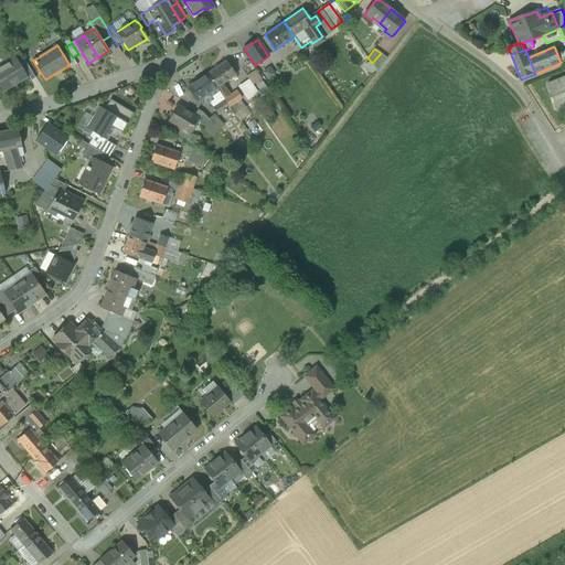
[(70,53),(64,56),(70,65),(72,68),(77,65),(70,53)]
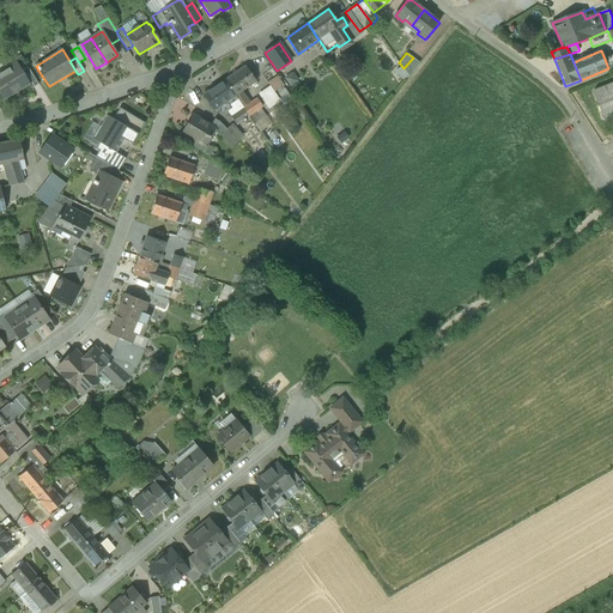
[(413,58),(404,68),(408,76),(419,62),(413,58)]
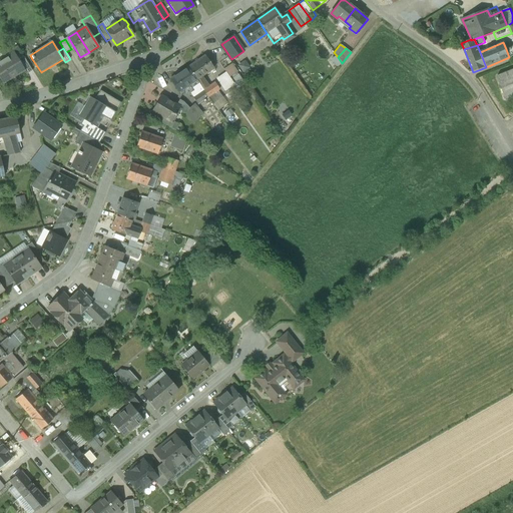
[(25,59),(19,49),(14,52),(20,62),(25,59)]
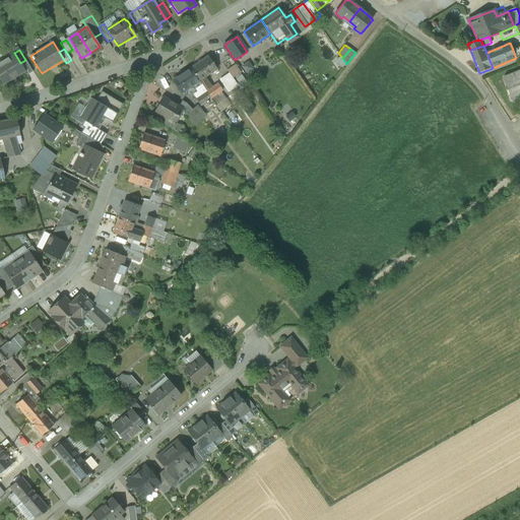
[(20,63),(14,53),(0,62),(0,80),(3,84),(25,71),(20,63)]
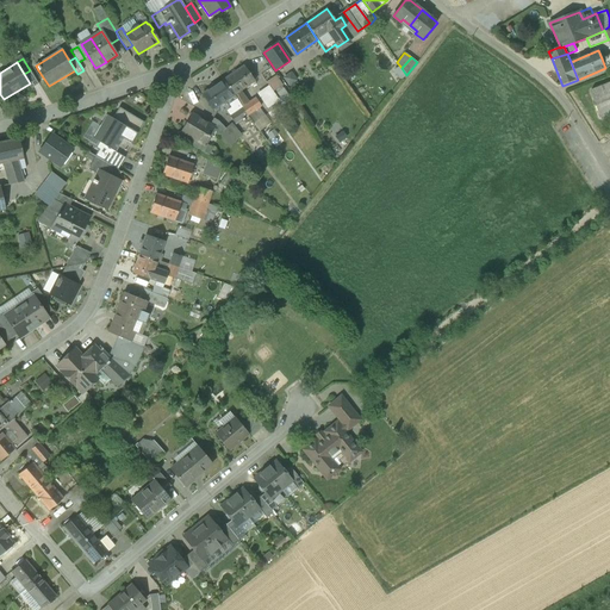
[(243,66),(223,80),(234,95),(242,91),(255,81),(243,66)]
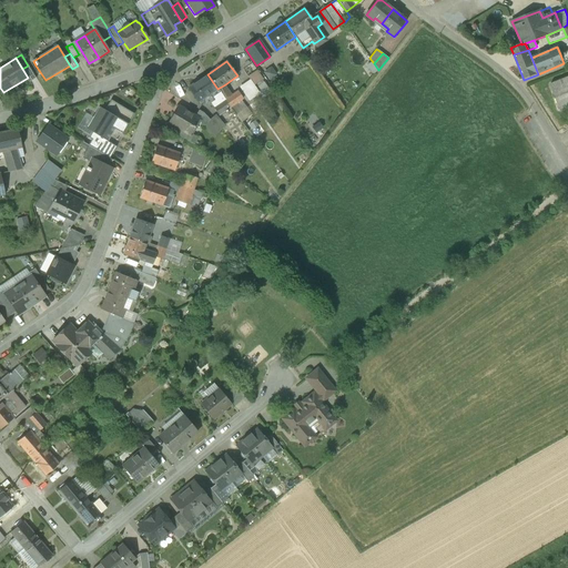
[(36,78),(28,66),(22,69),(28,78),(30,82),(36,78)]
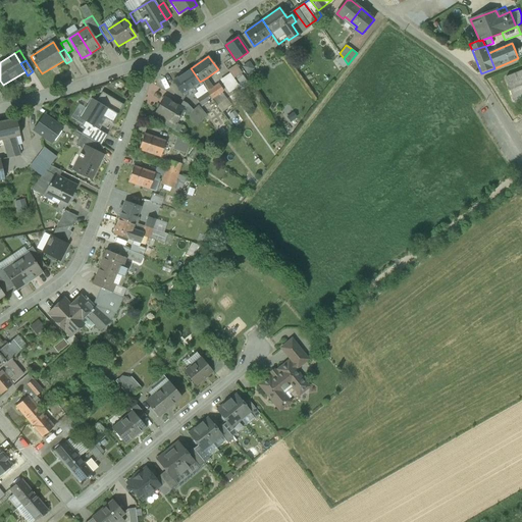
[(247,72),(253,68),(249,62),(243,66),(247,72)]
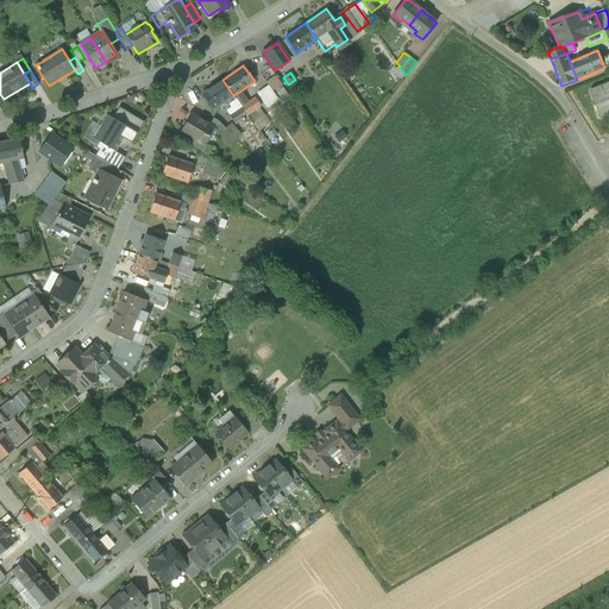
[(274,76),(265,82),(271,92),(281,87),(274,76)]
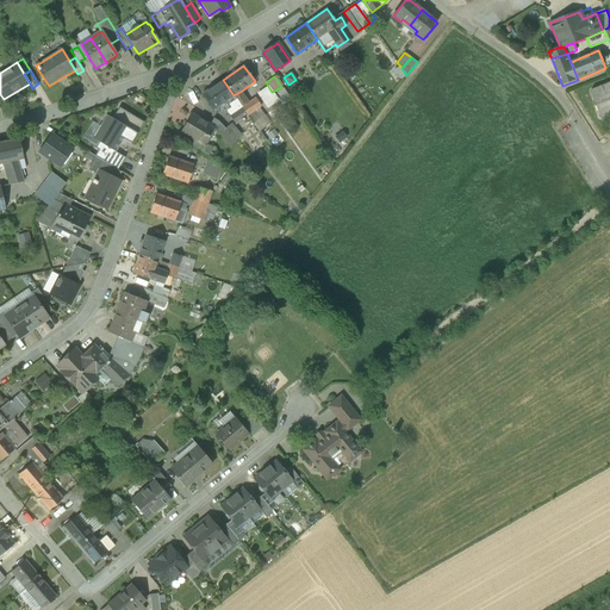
[(223,80),(203,94),(213,110),(234,95),(223,80)]
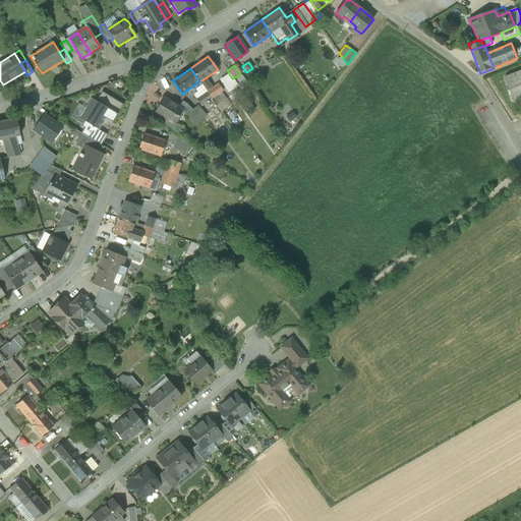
[(520,70),(505,77),(514,102),(520,98),(520,70)]
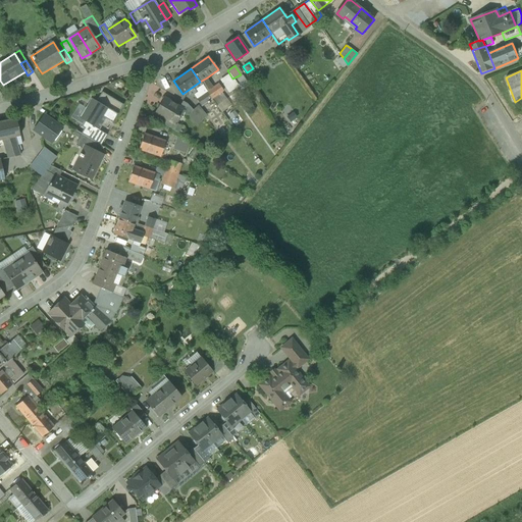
[(207,77),(200,82),(202,86),(207,92),(213,88),(207,77)]
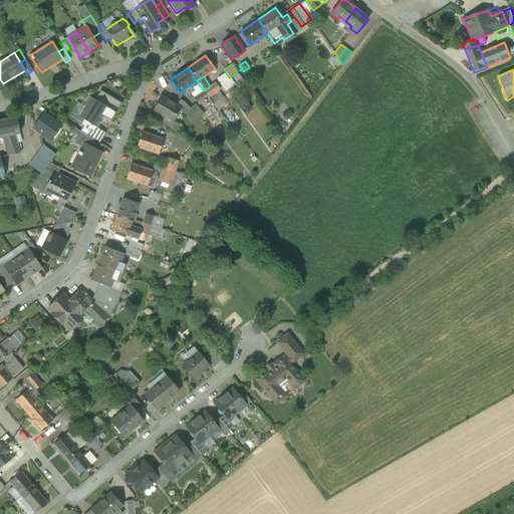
[(210,86),(204,90),(208,97),(219,90),(220,89),(215,82),(210,86)]
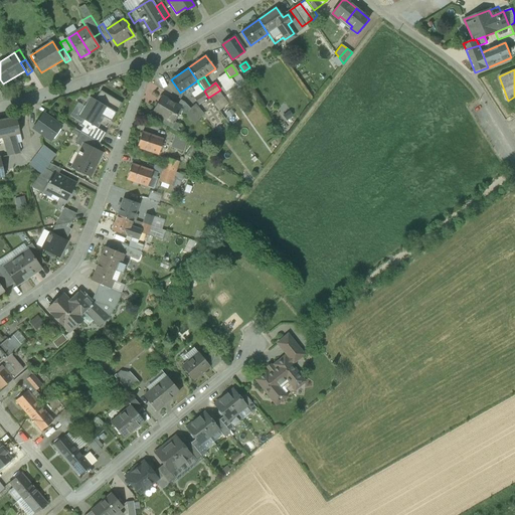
[(199,84),(194,88),(197,93),(196,93),(197,96),(204,91),(199,84)]
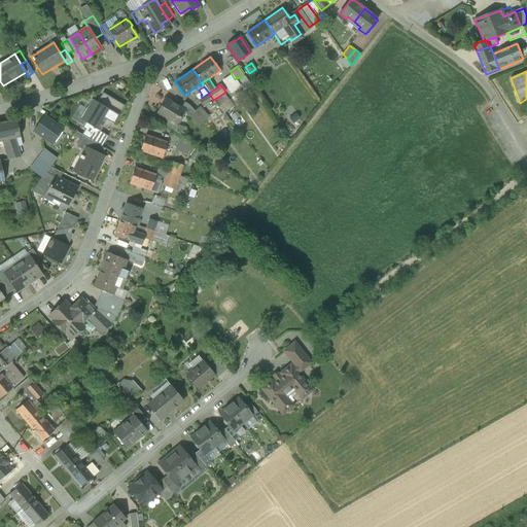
[(103,93),(97,103),(118,115),(125,106),(103,93)]
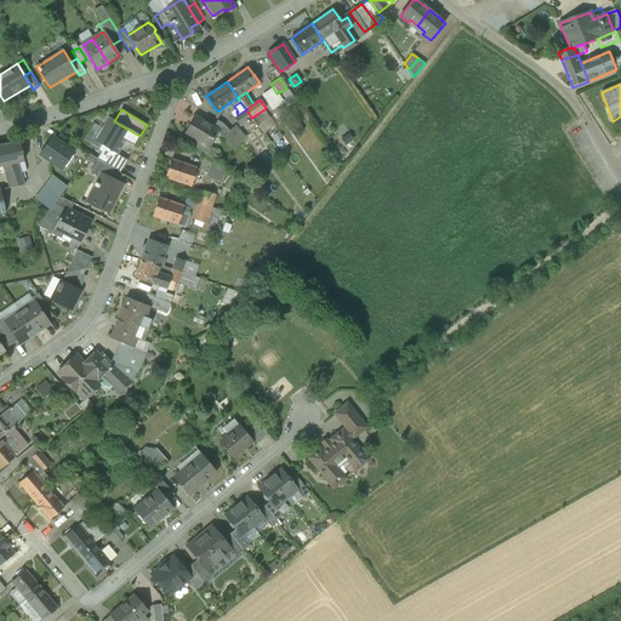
[(238,115),(233,119),(239,127),(251,118),(246,109),(238,115)]
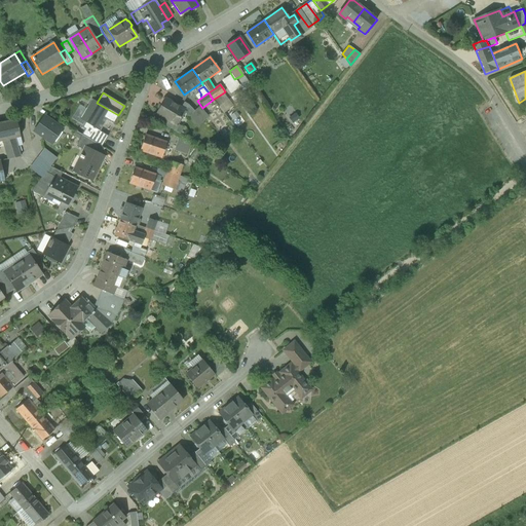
[(224,92),(213,100),(223,113),(233,107),(224,92)]
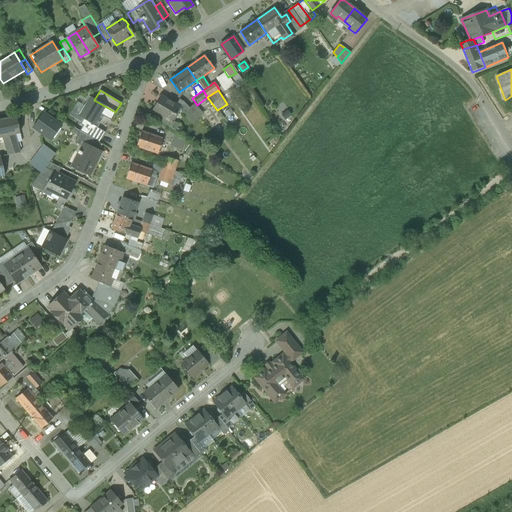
[(110,121),(115,112),(94,100),(89,96),(83,106),(77,116),(83,119),(97,128),(104,117),(110,121)]
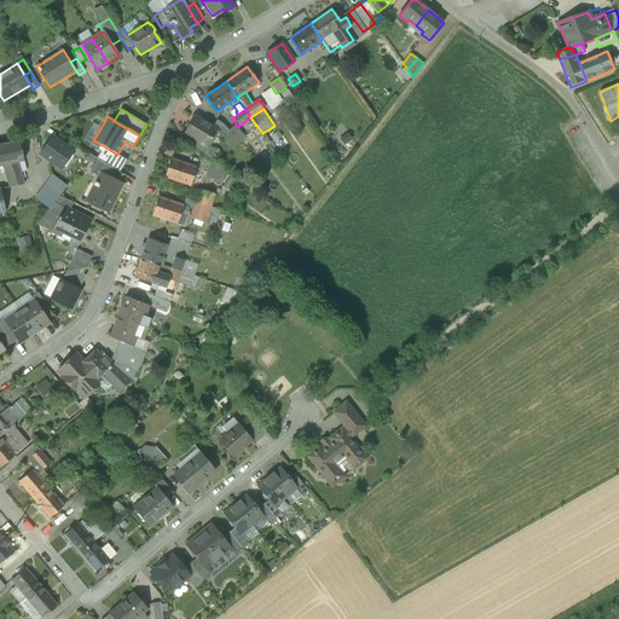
[(217,131),(194,116),(184,134),(206,148),(217,131)]
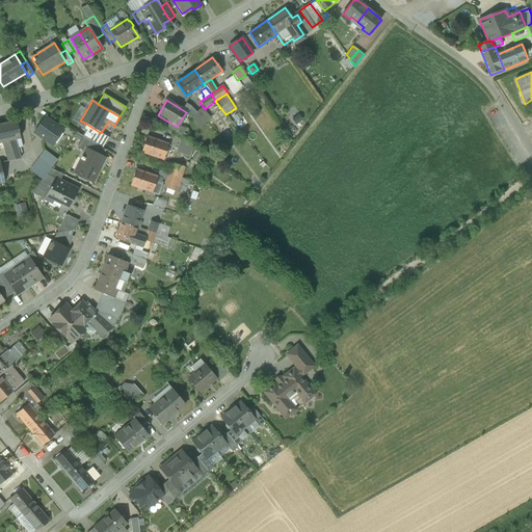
[(72,121),(84,128),(86,124),(80,121),(86,110),(80,106),(72,121)]
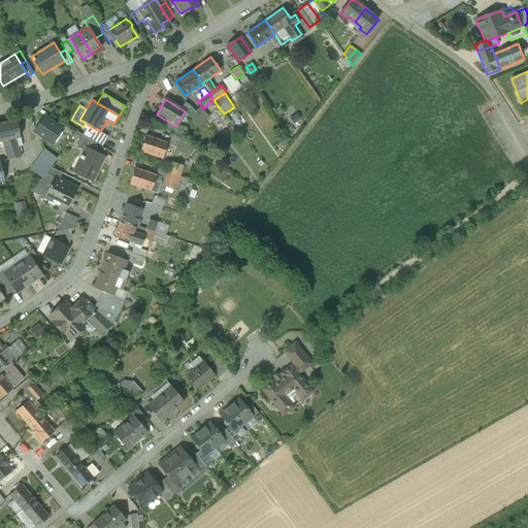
[(208,118),(200,108),(195,112),(203,122),(208,118)]
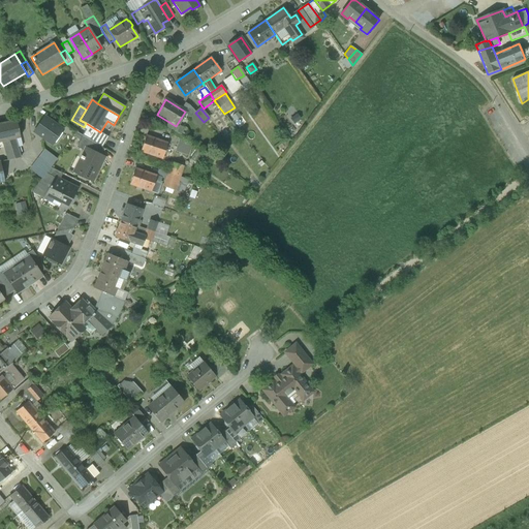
[(204,122),(195,113),(189,118),(197,127),(204,122)]
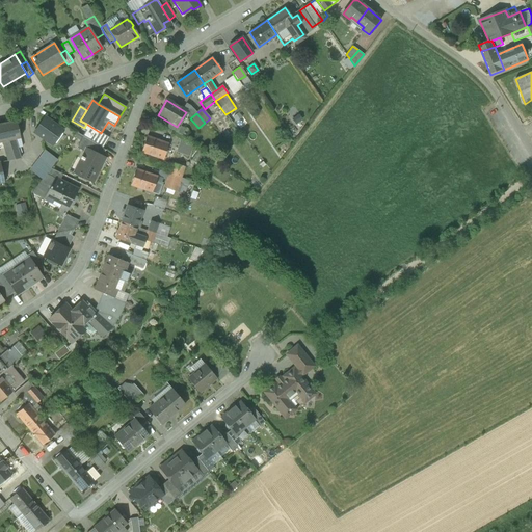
[(65,133),(45,118),(33,135),(54,150),(65,133)]
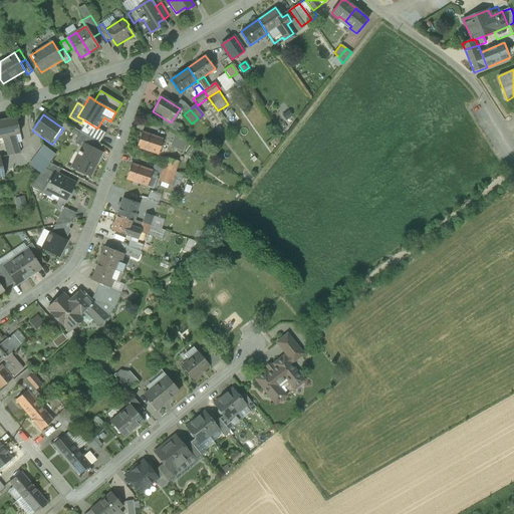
[(16,117),(0,120),(0,138),(3,138),(14,135),(17,144),(21,143),(16,117)]
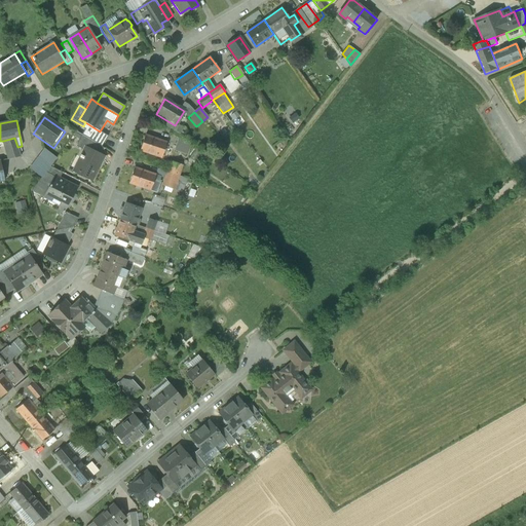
[(100,132),(85,122),(83,126),(82,127),(84,129),(105,142),(108,137),(100,132)]
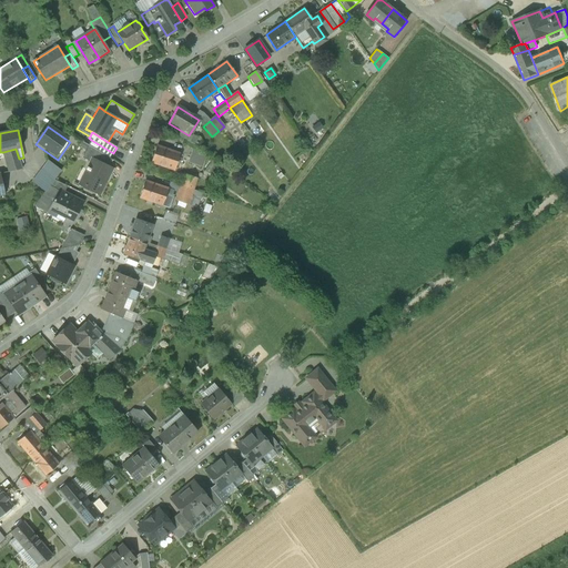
[(109,159),(113,153),(91,140),(88,145),(102,154),(109,159)]
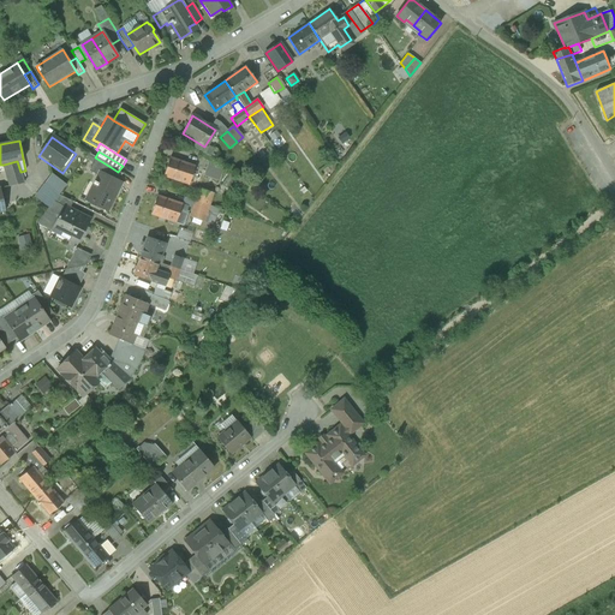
[(111,167),(95,157),(88,171),(97,175),(99,172),(106,175),(111,167)]
